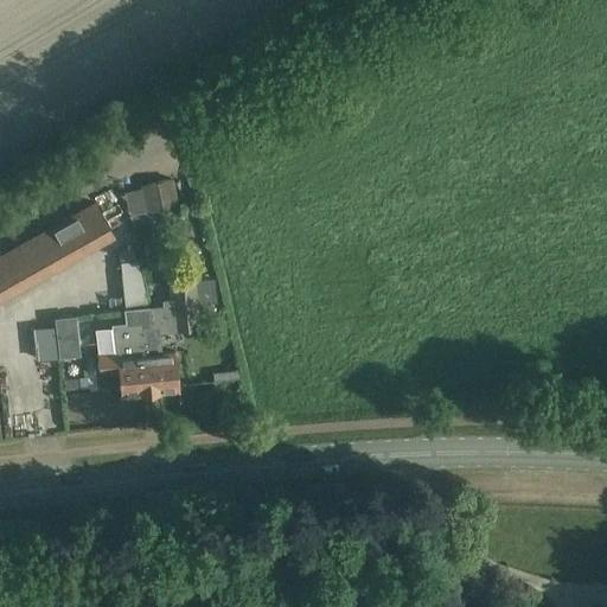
[(141,189),(125,192),(129,213),(146,210),(146,213),(179,205),(172,178),(140,185),(141,189)]
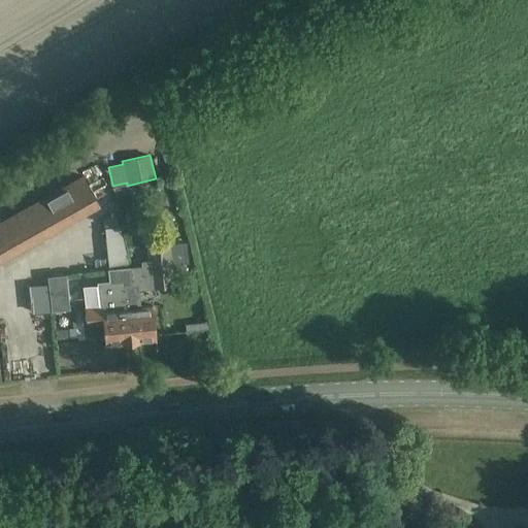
[(0,261),(98,206),(81,175),(0,220),(0,261)]
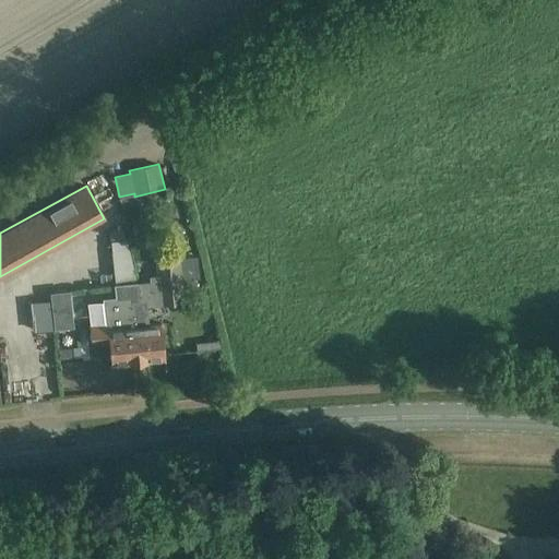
[(185,302),(182,278),(199,277),(197,256),(155,260),(156,275),(149,275),(150,281),(140,282),(142,300),(131,301),(138,361),(164,358),(161,323),(147,324),(146,307),(185,302)]
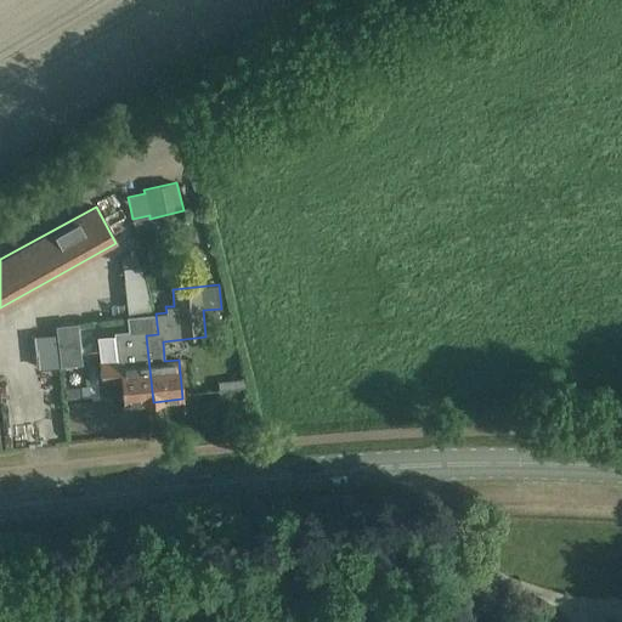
[(124,405),(153,402),(146,335),(158,334),(156,314),(126,316),(128,331),(113,332),(117,360),(99,362),(101,386),(122,384),(124,405)]
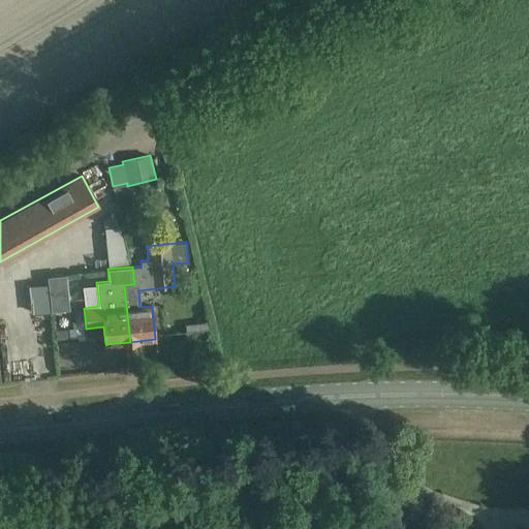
[(49,284),(50,291),(68,289),(66,275),(48,277),(49,284)]
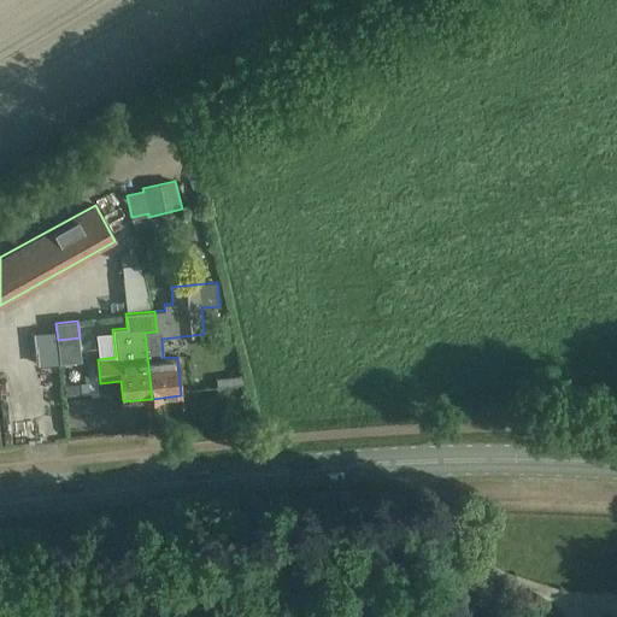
[(31,440),(43,438),(39,416),(27,419),(31,440)]
